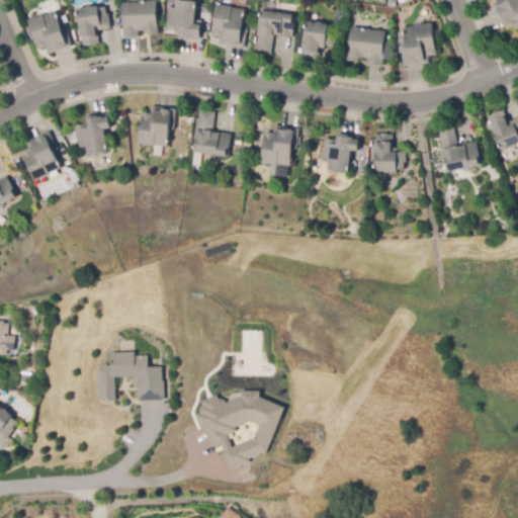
[(124,37),(122,3),(140,2),(140,1),(158,0),(159,35),(148,35),(148,31),(143,31),(140,31),(140,36),(124,37)]
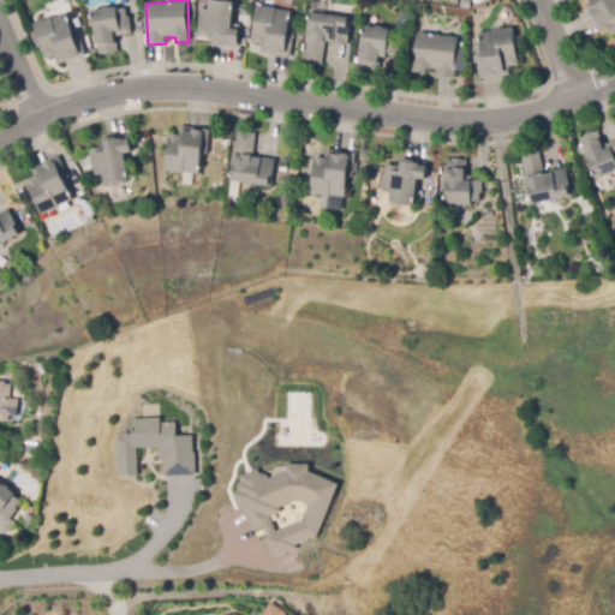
[(230,49),(209,47),(210,37),(198,36),(201,9),(209,10),(210,0),(236,3),(232,29),(239,30),(238,47),(231,47),(230,49)]
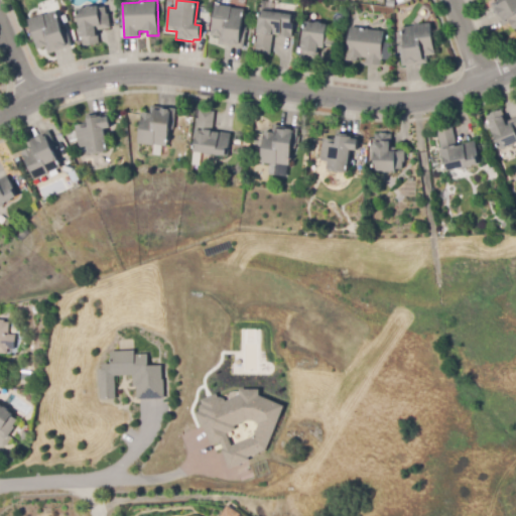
[(515,28),(514,30),(510,23),(503,27),(491,5),(499,0),(515,0),(515,28)]
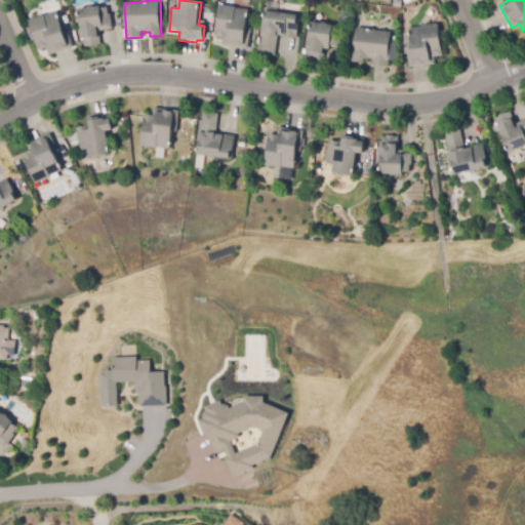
[(248,49),(223,45),(224,38),(215,37),(219,4),(236,6),(236,8),(248,10),(246,28),(251,28),(248,49)]
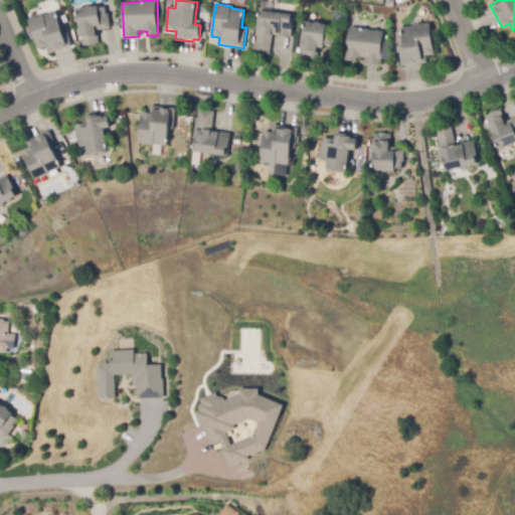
[(83,46),(81,37),(76,9),(98,6),(99,9),(107,7),(108,14),(109,14),(111,28),(98,30),(100,44),(83,46)]
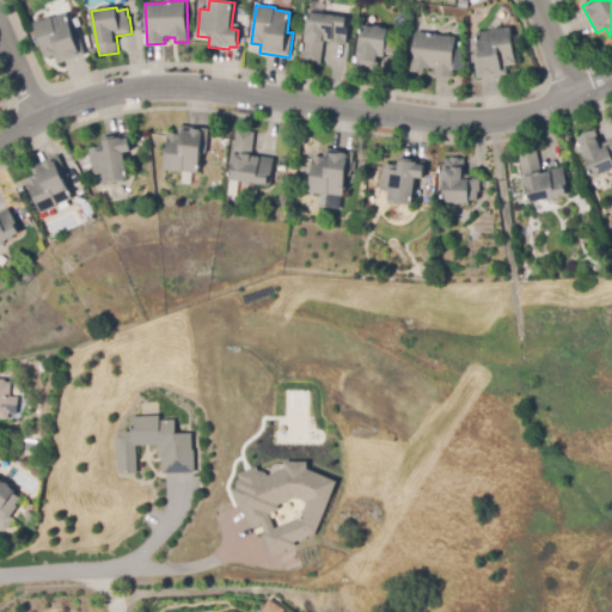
[(322,65),(304,62),(307,40),(305,38),(308,12),(347,18),(346,28),(349,28),(347,46),(324,42),(322,65)]
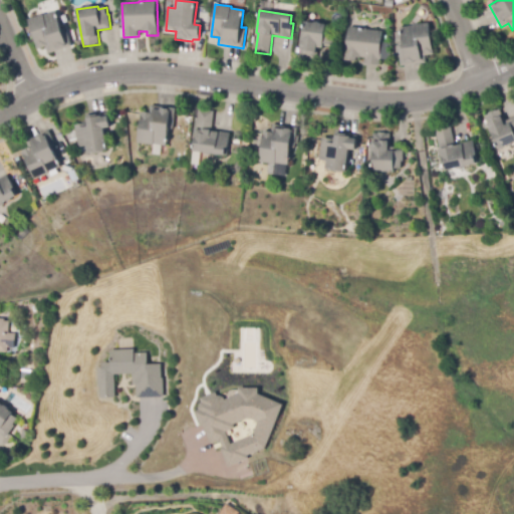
[(48,54),(46,47),(38,49),(29,19),(44,14),(45,15),(56,12),(61,28),(66,27),(72,46),(48,54)]
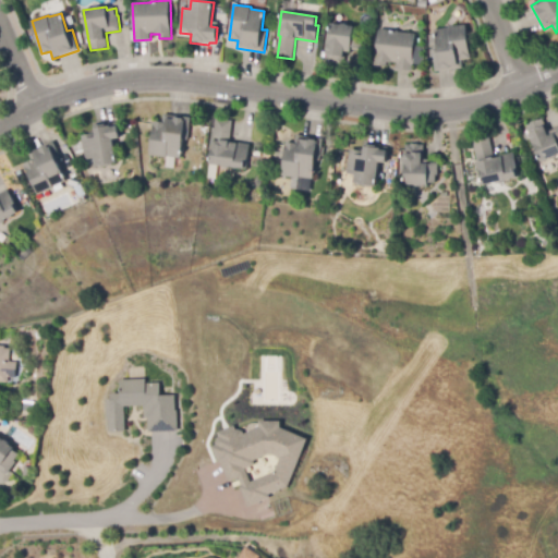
[(343,67),(326,63),(328,53),(325,53),(330,23),(354,27),(353,29),(362,31),(361,38),(363,38),(361,51),(352,49),(351,52),(347,51),(343,67)]
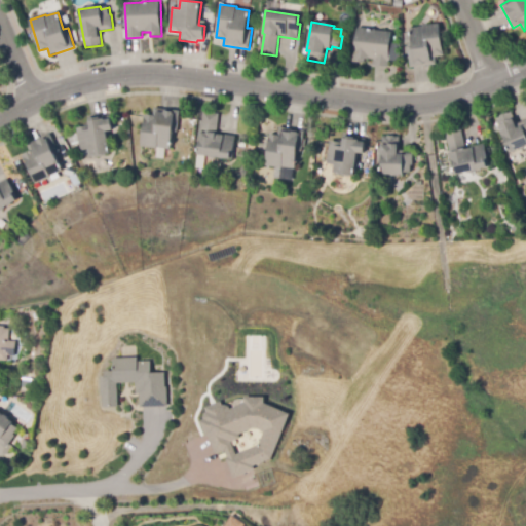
[(411,68),(407,45),(410,45),(408,30),(422,28),(422,26),(440,24),(444,55),(436,57),(437,64),(411,68)]
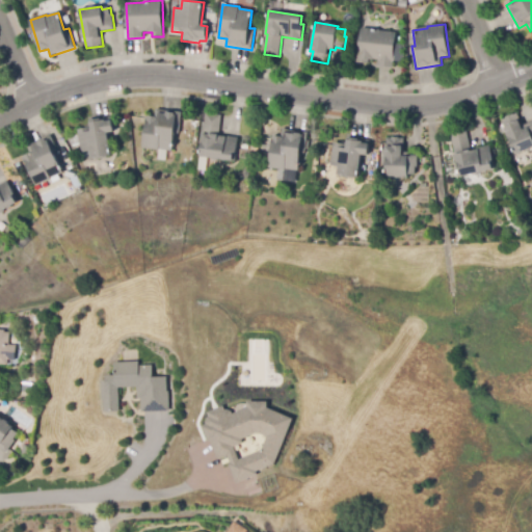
[(392,69),(377,67),(378,60),(374,59),(373,60),(369,60),(369,64),(357,62),(362,28),(379,30),(396,32),(392,69)]
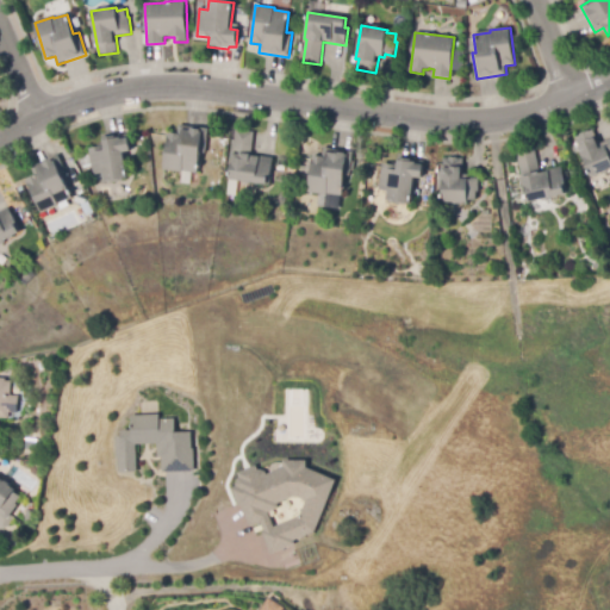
[(198,173),(182,172),(182,173),(163,170),(168,135),(169,135),(169,134),(178,135),(179,125),(209,129),(205,153),(200,153),(198,173)]
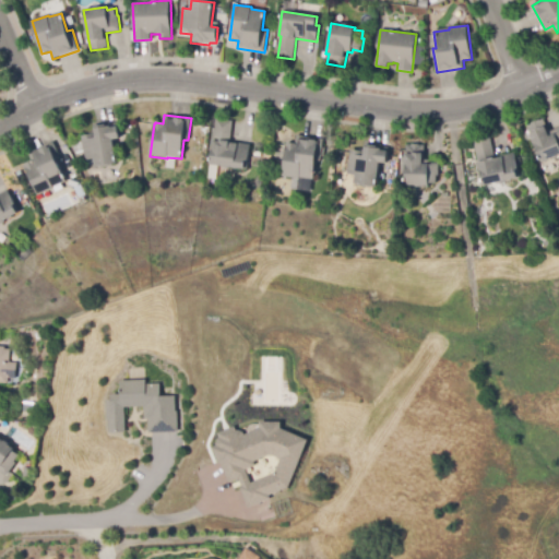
[(245,169),(210,164),(213,142),(214,142),(217,119),(233,121),(229,143),(238,144),(238,142),(250,144),(248,161),(246,161),(245,169)]
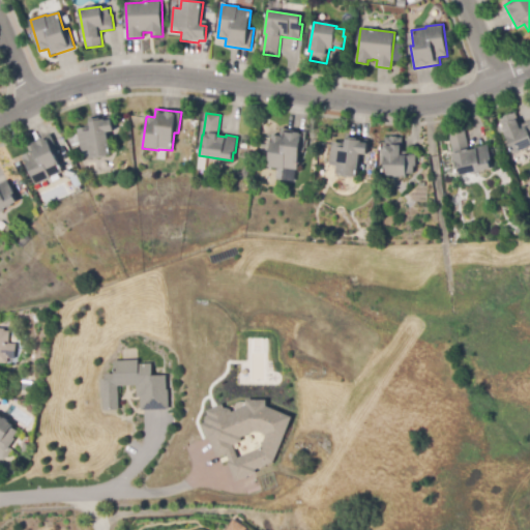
[(529,147),(516,154),(503,128),(505,127),(501,119),(516,113),(522,125),(529,121),(529,147)]
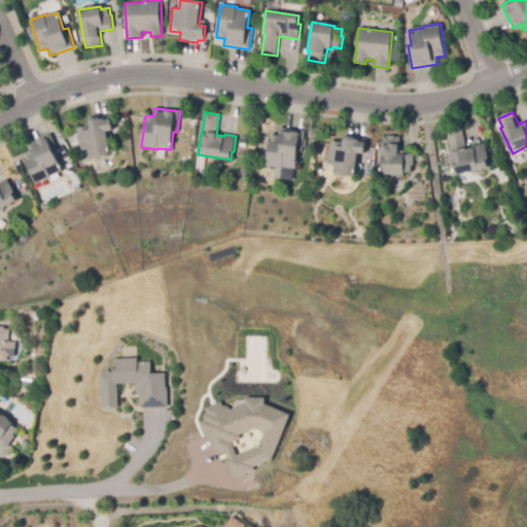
[(90,157),(89,150),(81,151),(77,128),(90,126),(89,121),(90,121),(90,119),(101,117),(101,118),(105,118),(105,120),(112,118),(114,131),(107,132),(111,154),(90,157)]
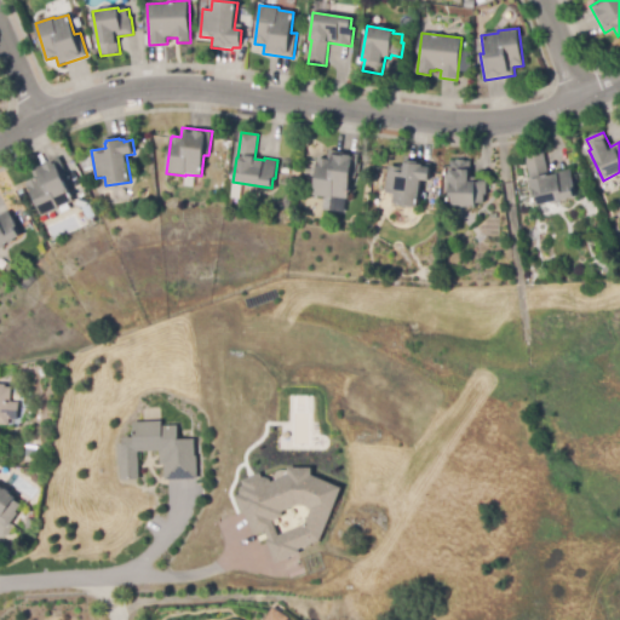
[(348,200),(332,197),(332,199),(313,196),(317,160),(319,160),(319,159),(327,160),(328,150),(359,154),(357,164),(361,165),(360,174),(356,173),(356,179),(350,178),(348,200)]
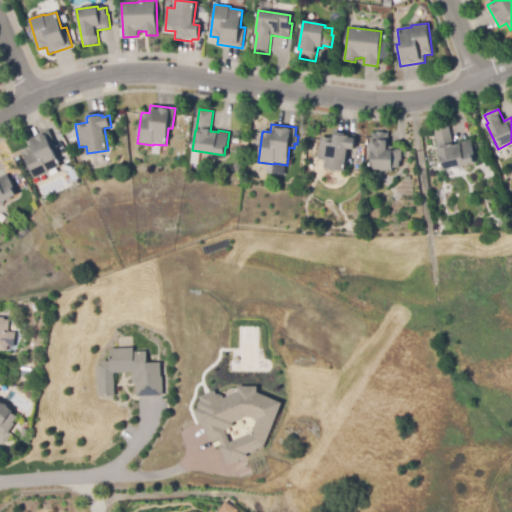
[(443,170),(439,149),(440,149),(436,128),(449,125),(453,144),(472,140),(475,155),(473,155),(474,163),(443,170)]
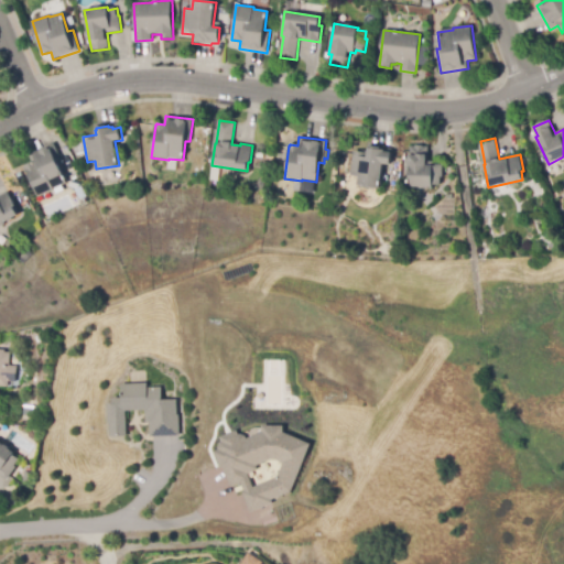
[(39,198),(24,167),(25,167),(24,165),(33,162),(30,155),(54,143),(63,163),(58,165),(67,183),(54,188),(54,191),(39,198)]
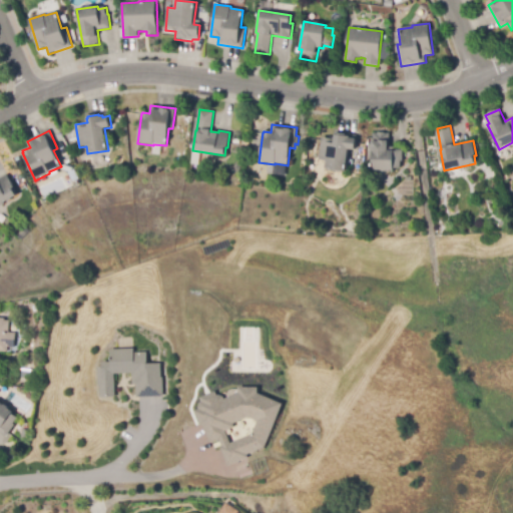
[(346,171),(325,168),(326,160),(320,160),(323,137),(334,139),(335,132),(347,134),(347,135),(351,136),(350,138),(356,138),(355,150),(349,149),(346,171)]
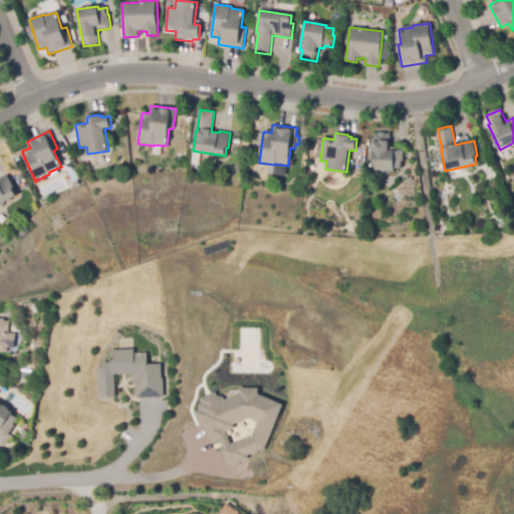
[(373,144),(373,134),(391,134),(391,147),(396,147),(396,151),(404,151),(404,162),(402,162),(402,169),(395,169),(395,171),(372,171),(372,144),(373,144)]
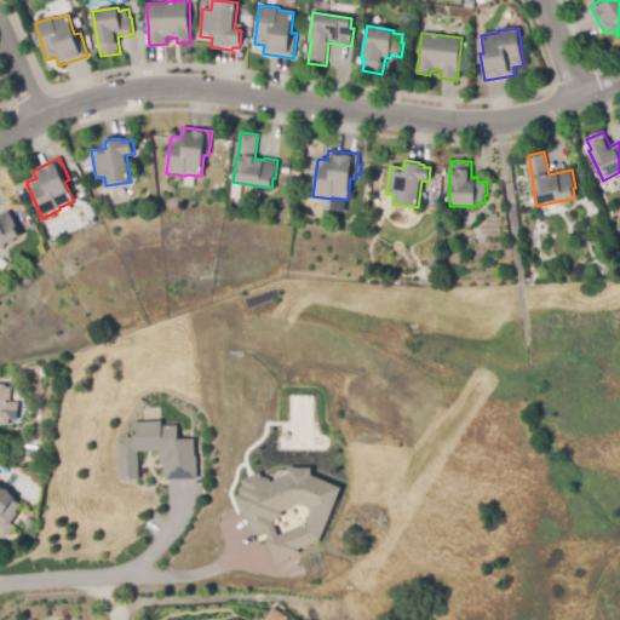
[(0,247),(0,214),(9,211),(17,227),(15,228),(21,236),(0,247)]
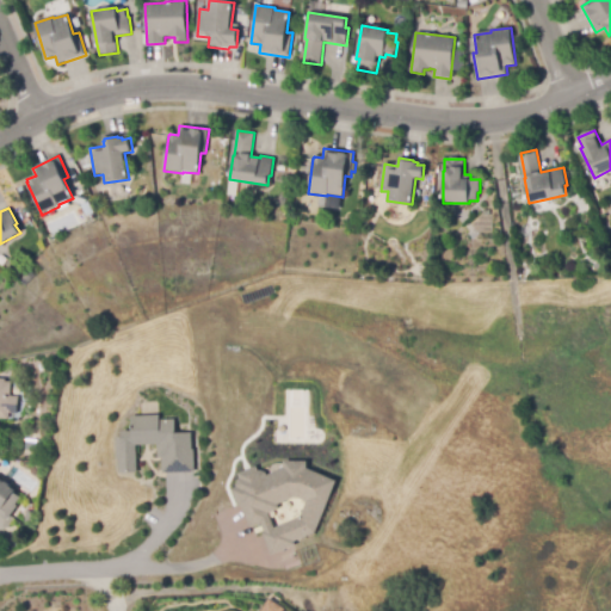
[(8,419),(0,418),(0,378),(6,380),(6,382),(12,382),(11,396),(19,397),(17,414),(8,413),(8,419)]
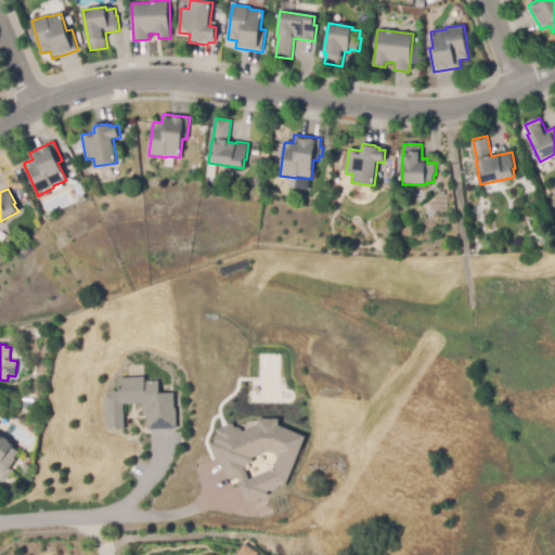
[(146,429),(145,414),(142,414),(141,402),(123,403),(124,428),(104,428),(104,390),(117,390),(116,375),(143,374),(143,379),(157,379),(157,392),(176,392),(176,428),(146,429)]
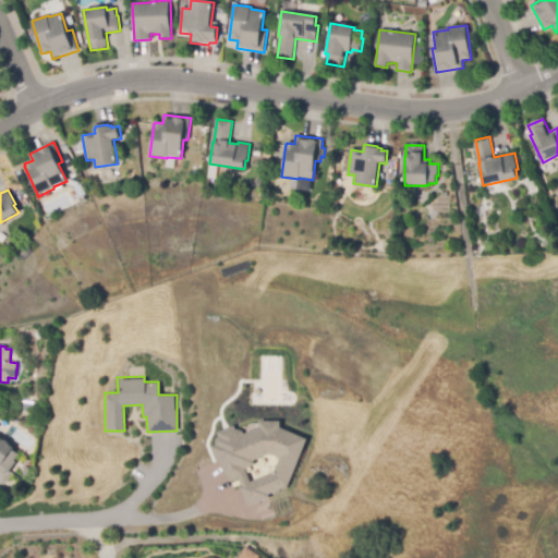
[(305,438),(287,487),(268,494),(269,497),(247,506),(240,485),(232,488),(221,460),(216,462),(210,446),(215,445),(213,437),(218,435),(216,431),(233,425),(237,434),(258,426),(256,420),(278,421),(278,426),(305,438)]
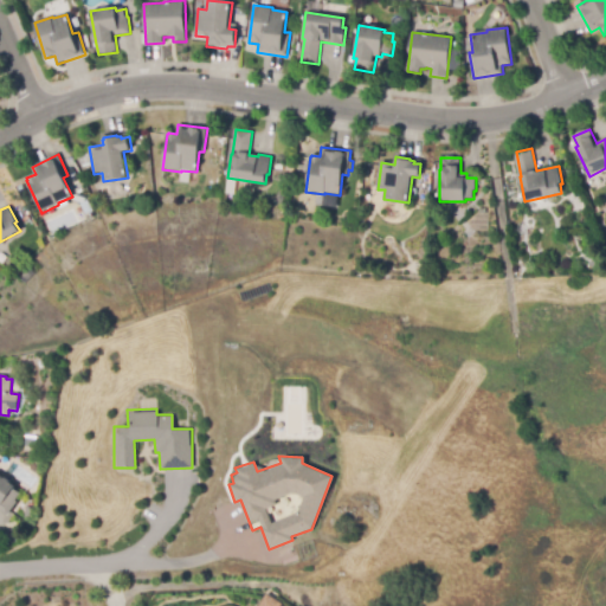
[(0,475),(15,487),(13,490),(21,494),(17,501),(18,502),(7,516),(0,510),(0,475)]
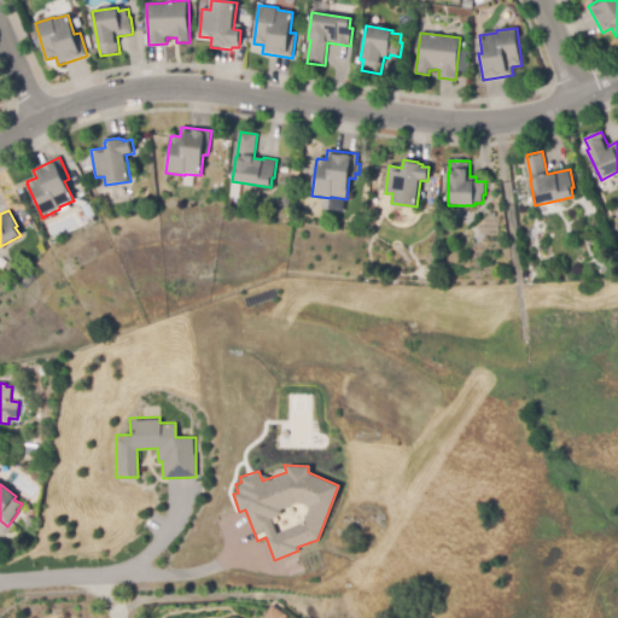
[(261,617),(270,605),(286,614),(284,617),(261,617)]
